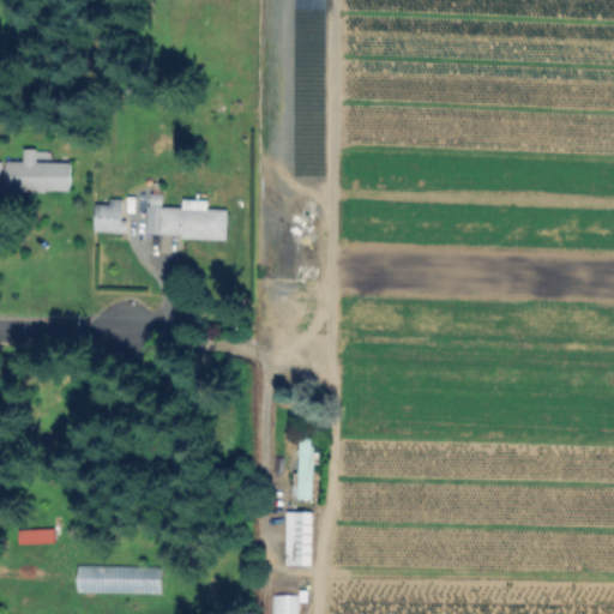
[(38,150),(37,161),(72,162),(71,191),(8,190),(10,160),(25,161),(25,150),(38,150)]
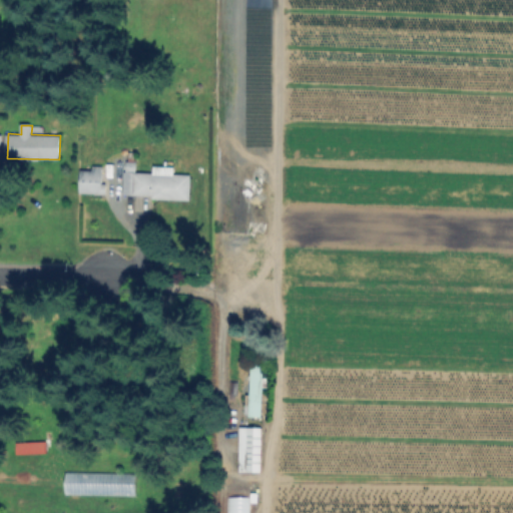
[(137,163),(137,174),(154,175),(154,166),(174,166),(174,176),(191,177),(190,200),(155,198),(155,194),(124,193),(124,174),(126,174),(126,163),(137,163)]
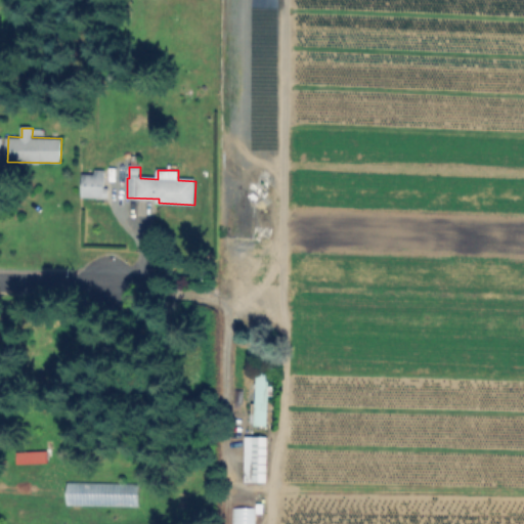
[(103,170),(103,187),(111,187),(110,200),(82,199),(83,175),(96,175),(96,170),(103,170)]
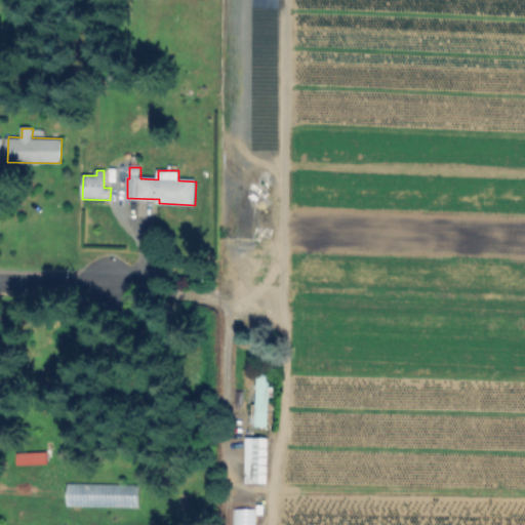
[(267,426),(269,373),(254,372),(252,426),(267,426)]
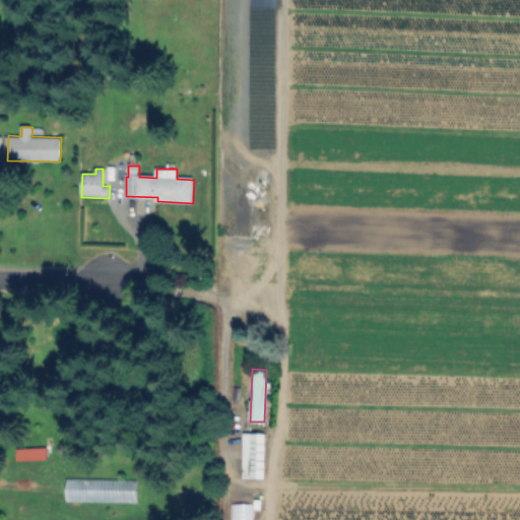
[(263,433),(241,432),(240,477),(263,477),(263,433)]
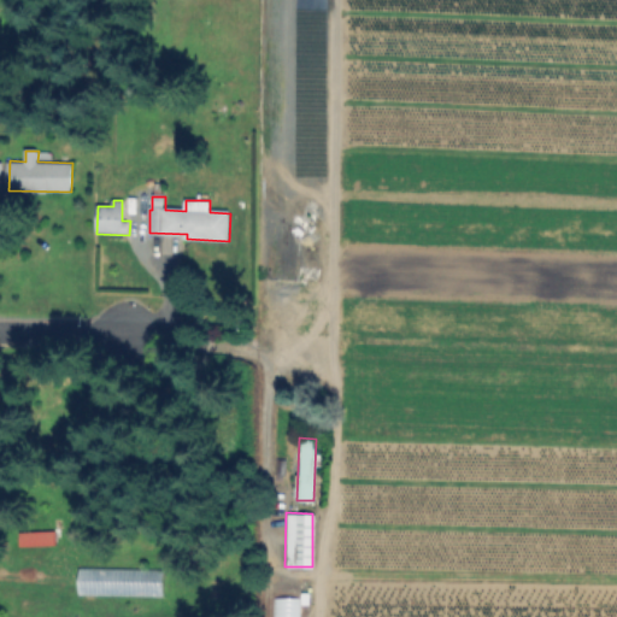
[(17,532),(18,545),(53,544),(52,530),(17,532)]
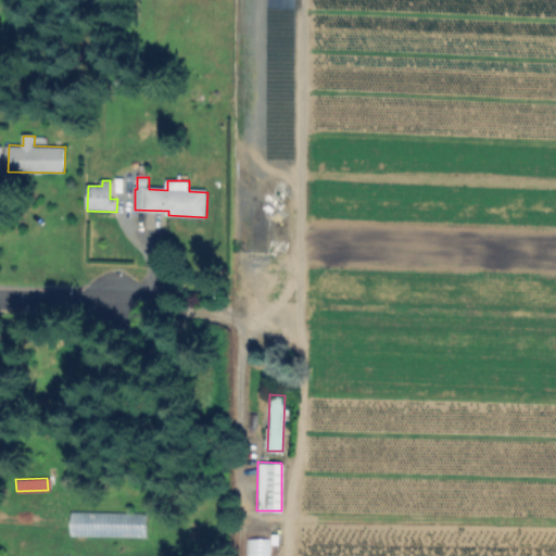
[(266,555),(267,539),(244,538),(243,555),(266,555)]
